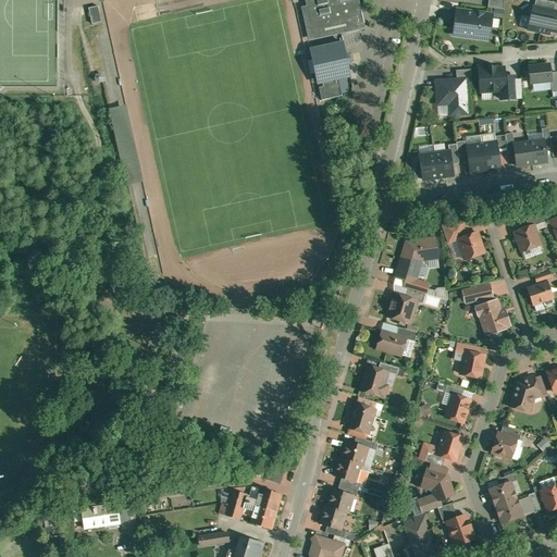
[(304,0),(312,36),(346,28),(341,7),(338,8),(337,2),(348,0),(304,0)]
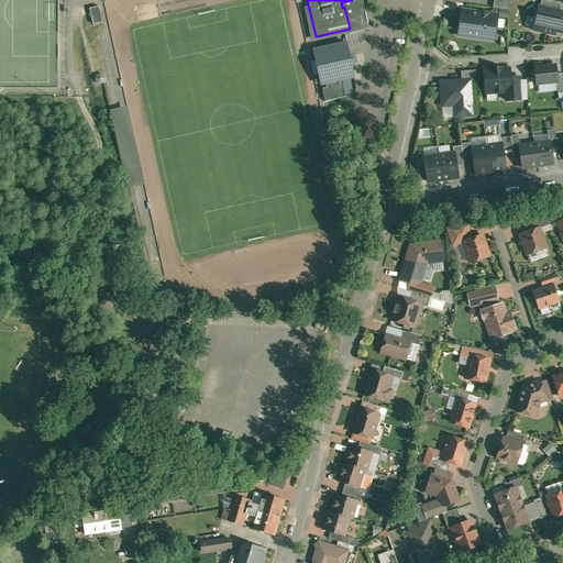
[(493,0),(493,8),(506,9),(507,0),(493,0)]
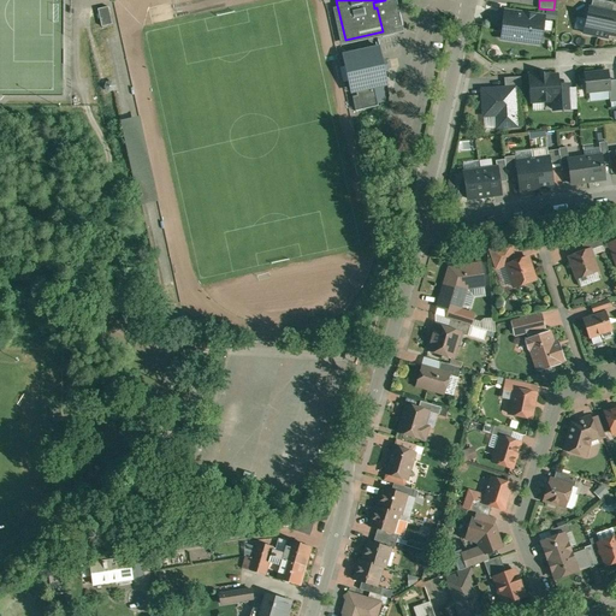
[(598,0),(592,0),(591,9),(612,13),(614,4),(598,0)]
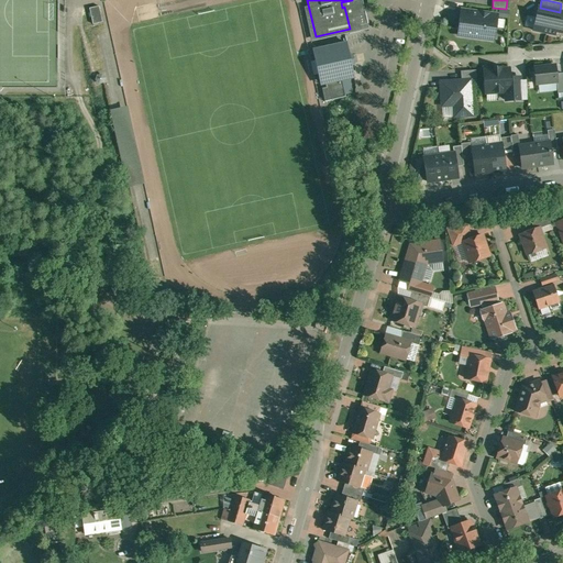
[(94,24),(103,22),(101,7),(91,8),(94,24)]
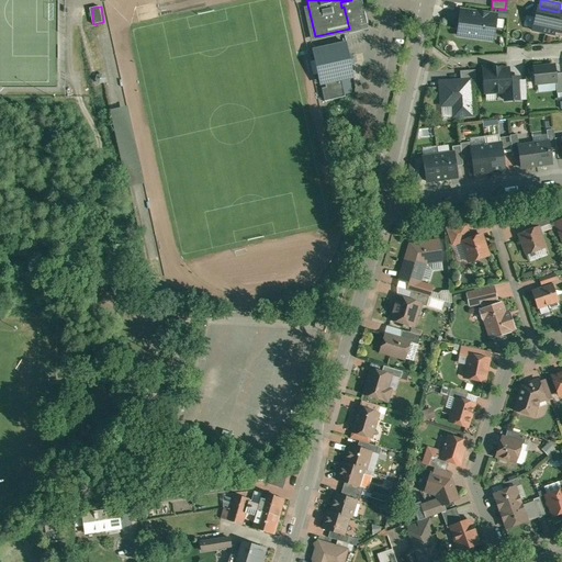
[(539,8),(538,7),(532,31),(553,35),(554,32),(560,33),(561,25),(561,22),(561,18),(561,12),(559,12),(539,8)]
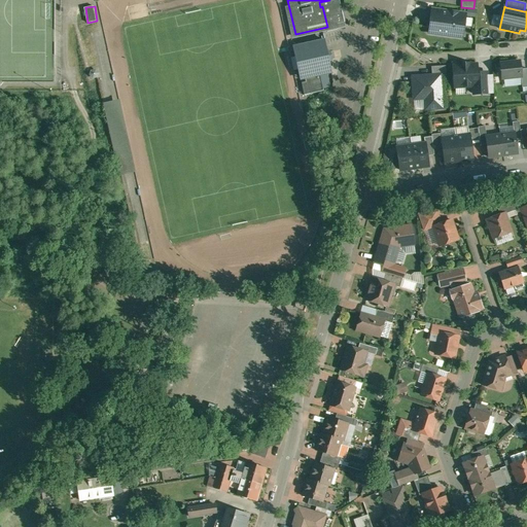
[(466,13),(432,9),(430,27),(444,29),(443,35),(463,37),(466,13)]
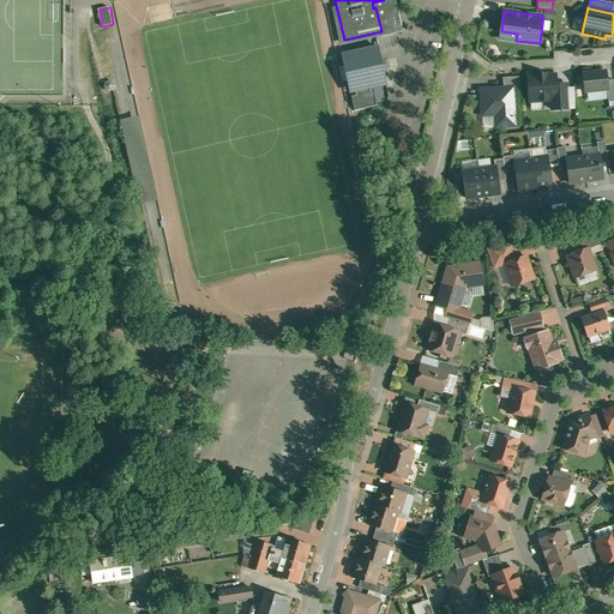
[(398,14),(383,18),(386,30),(401,26),(398,14)]
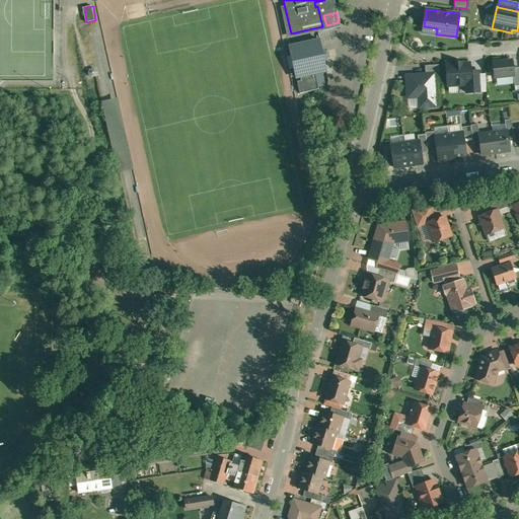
[(310,33),(294,38),(296,44),(311,40),(310,33)]
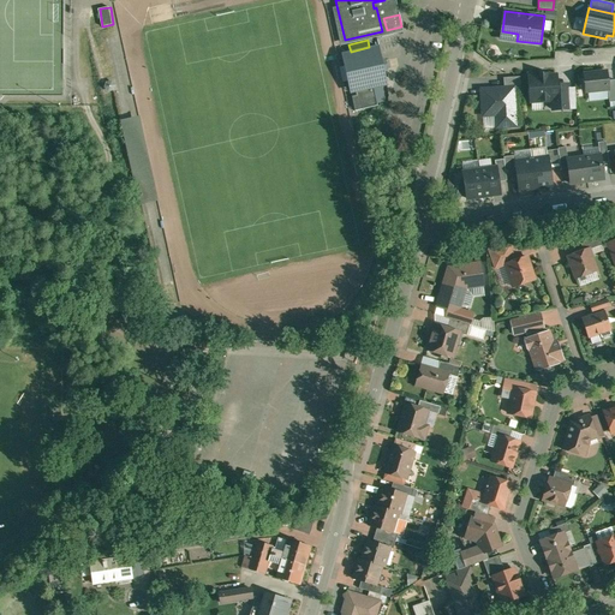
[(351,53),(359,89),(386,83),(378,47),(351,53)]
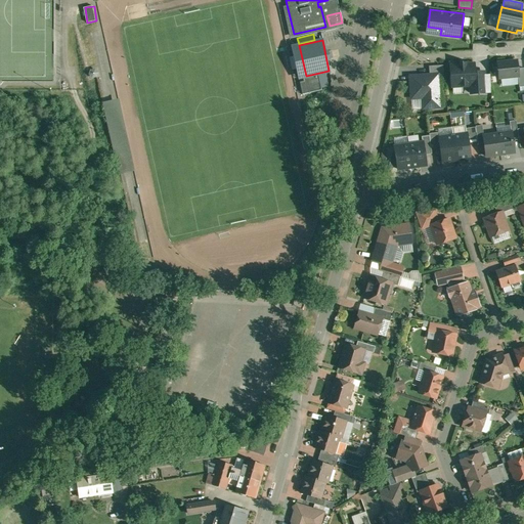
[(517,60),(497,62),(499,79),(518,77),(519,77),(518,69),(517,60)]
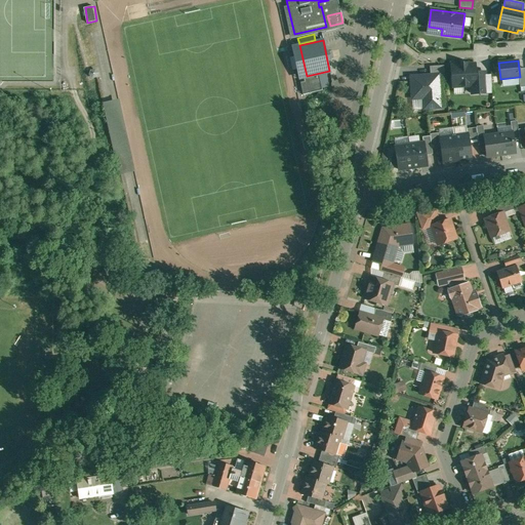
[(467,64),(459,65),(459,66),(452,66),(453,75),(451,77),(451,83),(453,85),(453,86),(472,85),(476,85),(475,73),(475,65),(468,65),(467,64)]
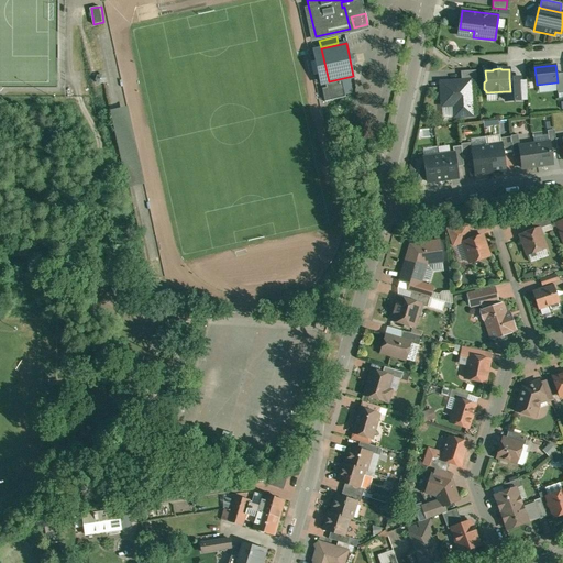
[(461,72),(461,81),(471,80),(476,80),(476,70),(461,72)]
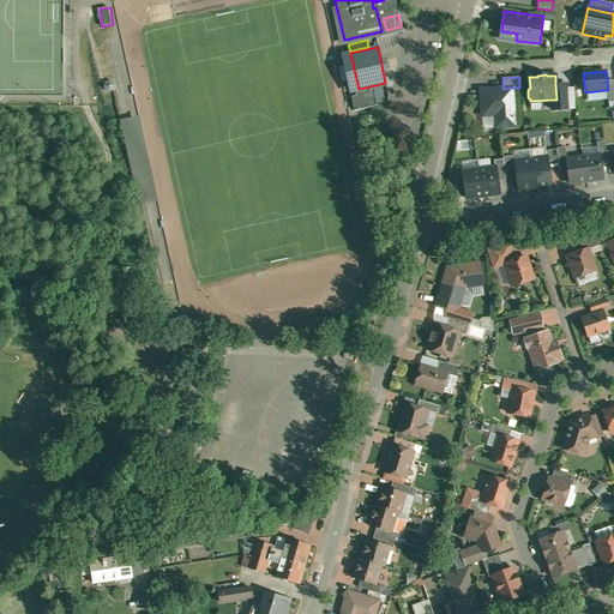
[(567,84),(555,85),(557,100),(552,100),(553,109),(569,108),(567,89),(567,84)]
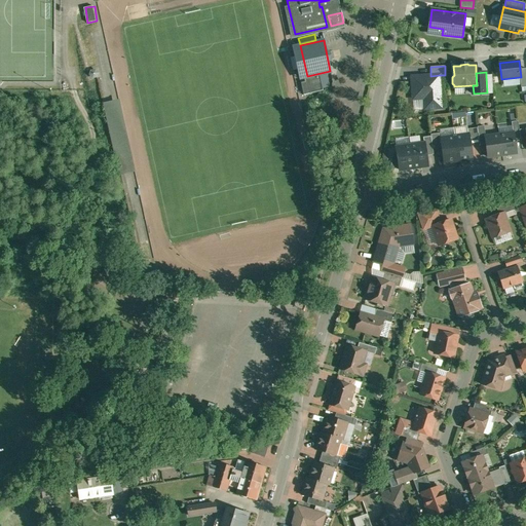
[(430,76),(411,77),(413,99),(424,99),(424,109),(442,108),(440,75),(430,76)]
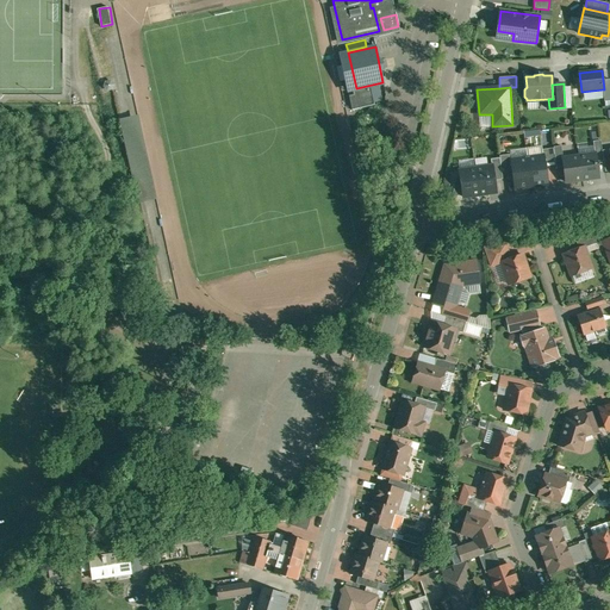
[(371,88),(356,92),(360,110),(374,107),(371,88)]
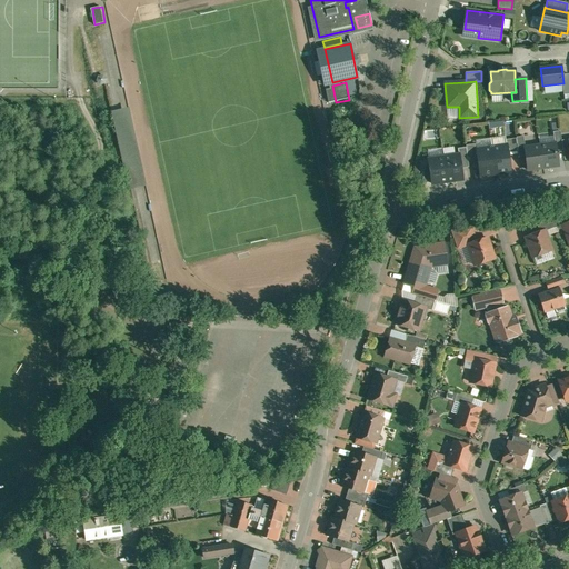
[(560,131),(553,131),(555,143),(556,143),(557,151),(563,150),(563,148),(562,140),(560,131)]
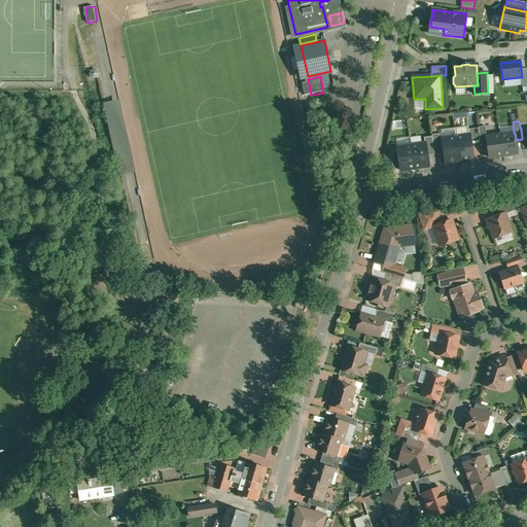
[(485,126),(479,127),(481,143),(481,145),(487,144),(486,137),(487,137),(485,126)]
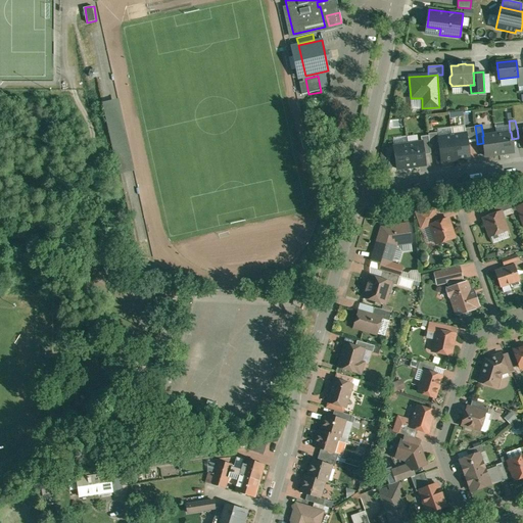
[(475,127),(465,128),(466,133),(467,133),(468,143),(477,142),(475,127)]
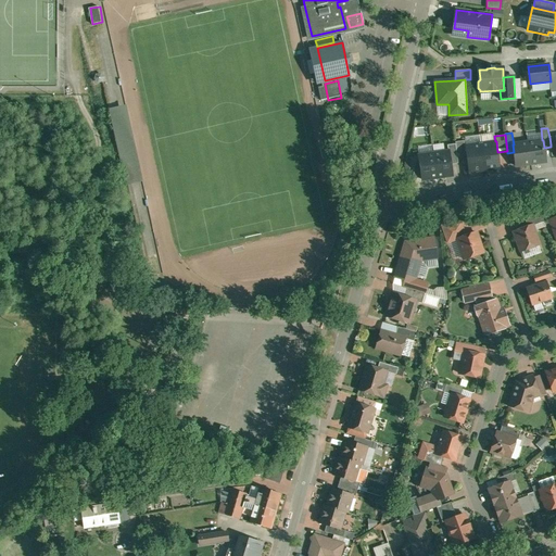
[(466,140),(455,141),(456,143),(457,158),(467,156),(466,146),(466,140)]
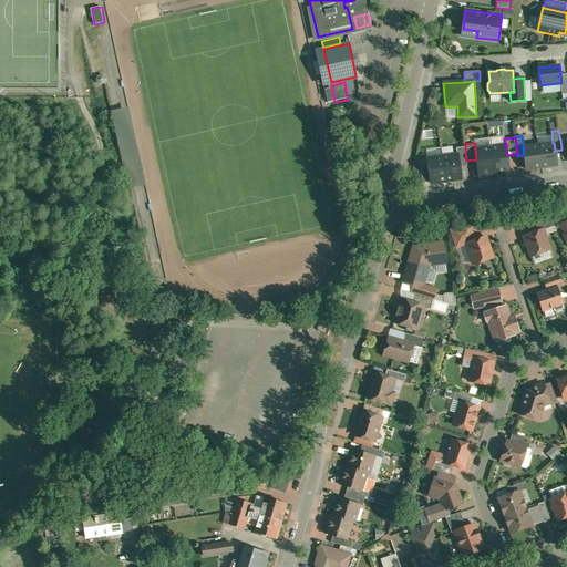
[(553,143),(538,145),(542,167),(557,165),(555,151),(554,143),(553,143)]
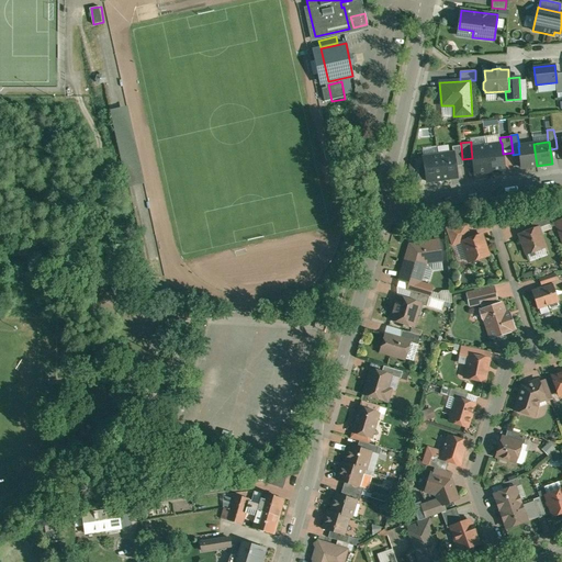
[(501,143),(486,145),(490,172),(505,170),(503,154),(502,143),(501,143)]
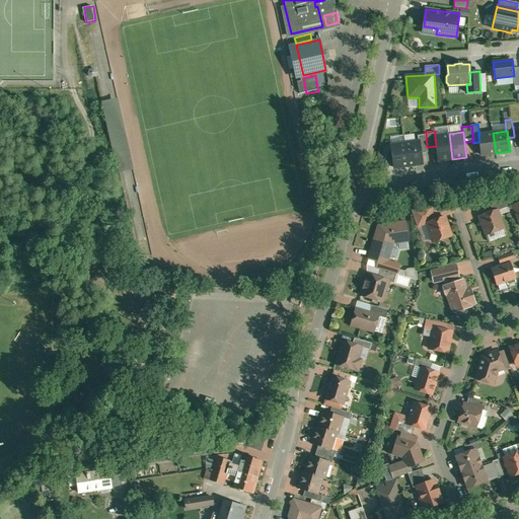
[(479,135),(478,135),(479,142),(482,155),(496,153),(493,133),(479,135)]
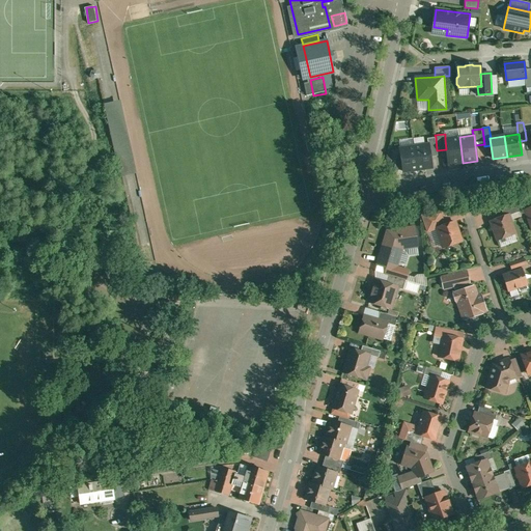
[(436,137),(427,138),(428,144),(430,157),(438,156),(437,150),(436,137)]
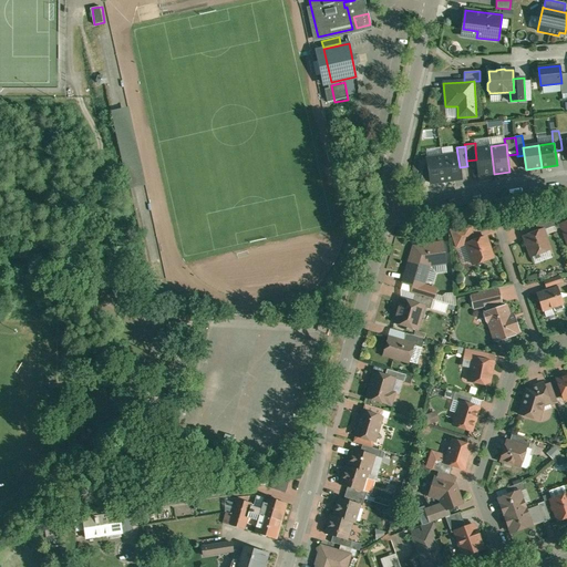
[(475,148),(476,160),(478,176),(494,174),(491,146),(475,148)]
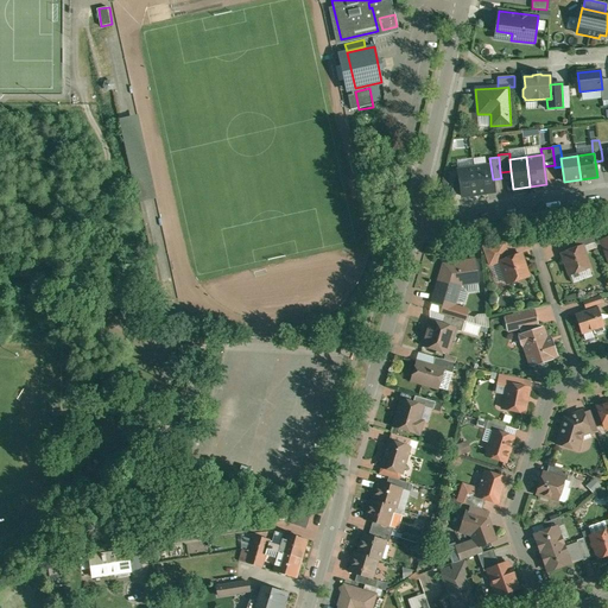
[(491,165),(475,168),(479,194),(494,191),(493,179),(491,165)]
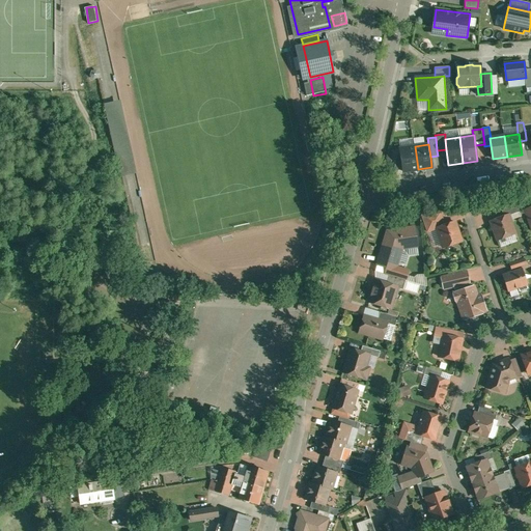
[(415,146),(400,148),(403,170),(403,171),(418,169),(415,146)]
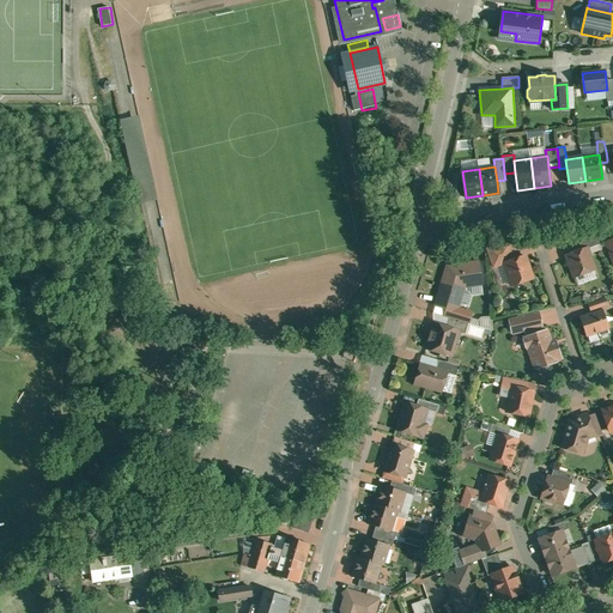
[(463,180),(459,180),(455,198),(466,196),(463,180)]
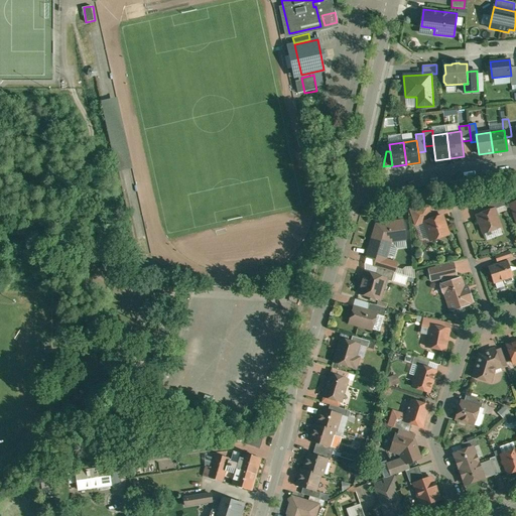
[(502,198),(487,203),(489,211),(494,209),(494,210),(505,206),(502,198)]
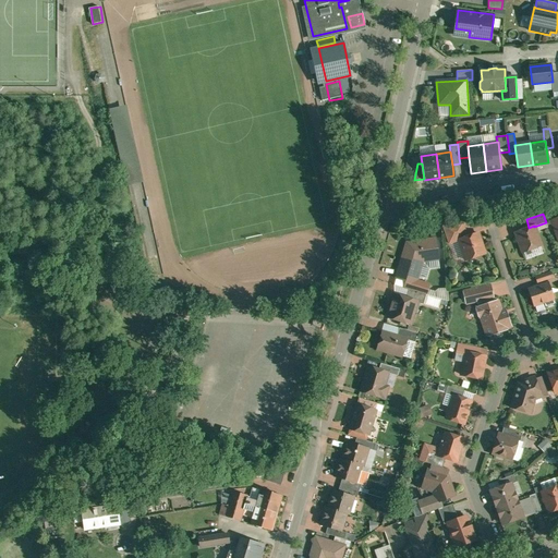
[(529,228),(516,232),(523,252),(541,245),(534,227),(534,226),(529,228)]
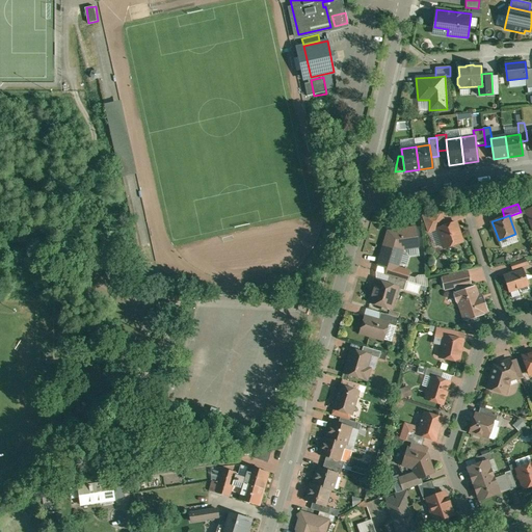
[(444,219),(426,224),(428,232),(439,229),(437,229),(446,225),(444,219)]
